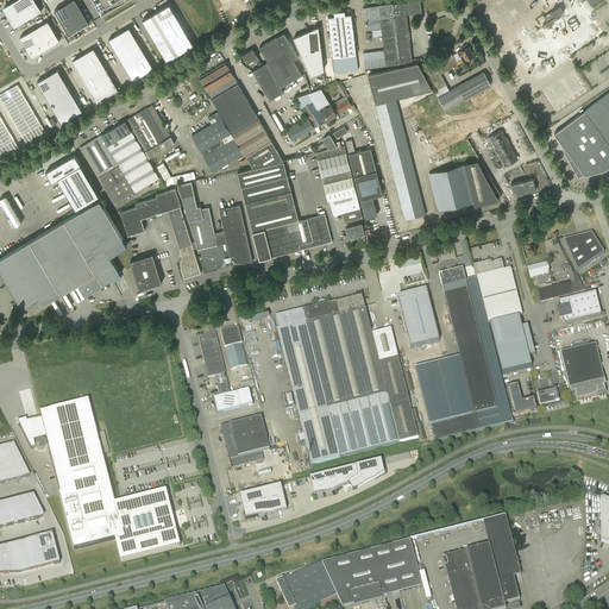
[(4,7),(6,10),(5,11),(12,23),(13,23),(14,25),(17,24),(18,25),(42,11),(35,0),(13,0),(6,5),(6,6),(4,7)]
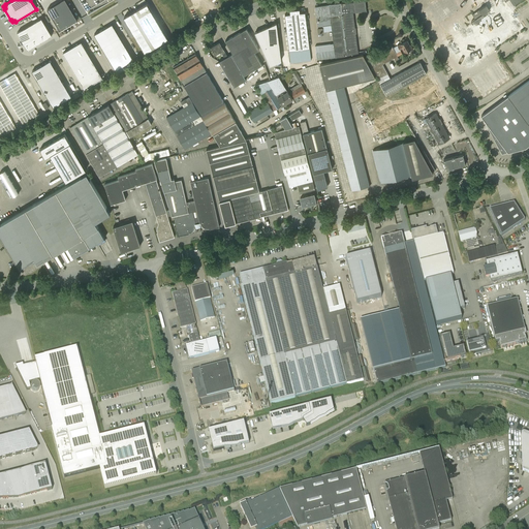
[(65,0),(61,0),(47,8),(60,30),(78,20),(65,0)]
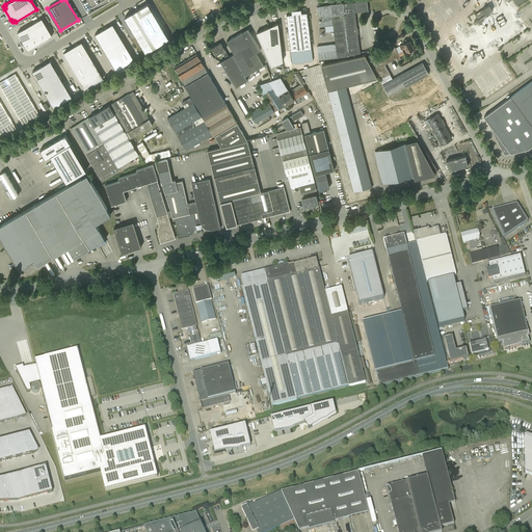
[(355,12),(358,11),(360,11),(368,10),(367,0),(343,3),(317,6),(318,22),(327,21),(327,22),(333,22),(336,50),(318,52),(319,59),(361,54),(360,52),(355,12)]
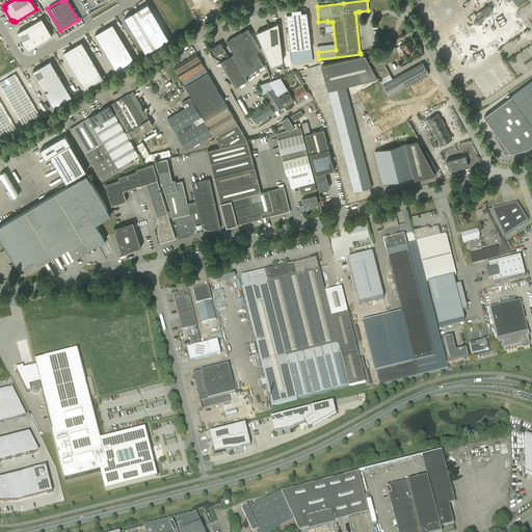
[(531,0),(471,0),(486,23),(490,20),(510,49),(517,44),(528,58),(531,54),(531,0)]
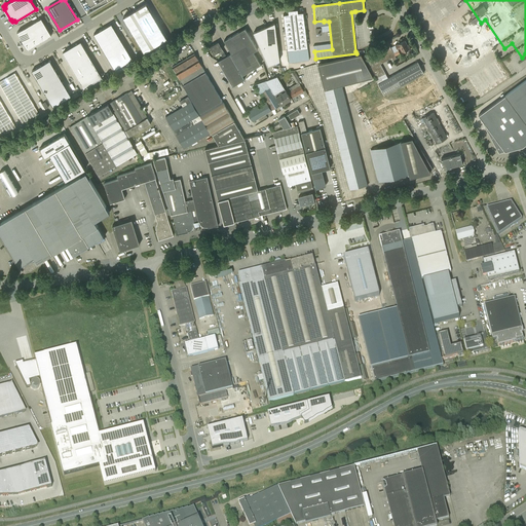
[(144,52),(167,39),(157,22),(146,3),(123,17),(144,52)]
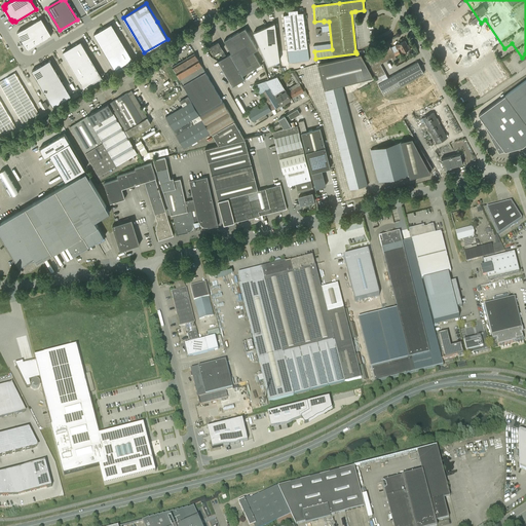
[(285,14),(284,14),(288,49),(308,47),(303,12),(298,12),(298,9),(288,10),(289,13),(285,14)]
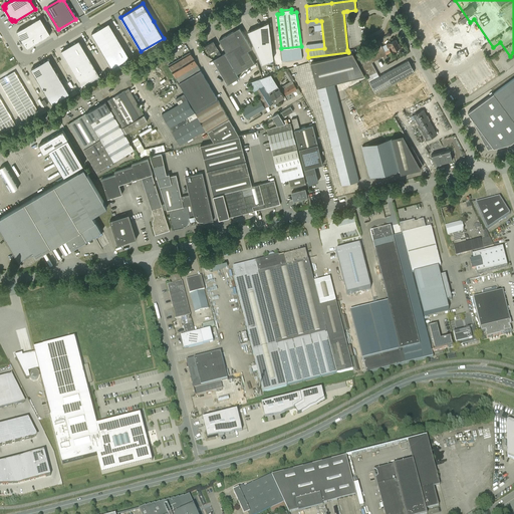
[(40,17),(17,31),(27,48),(50,34),(40,17)]
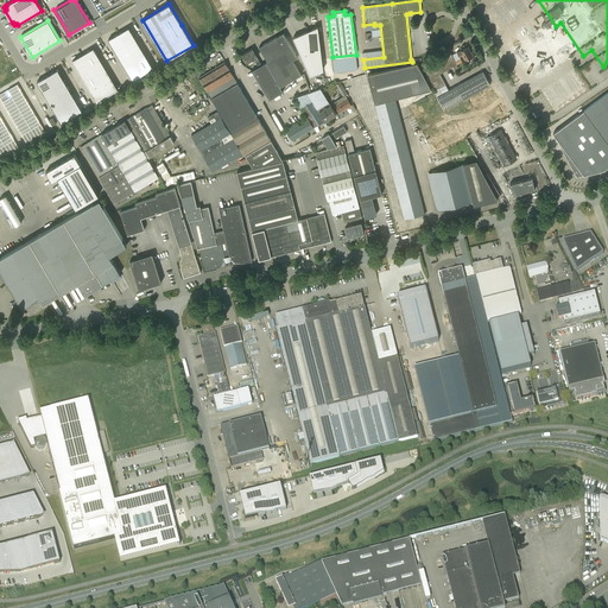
[(292,36),(310,74),(323,68),(317,24),(292,36)]
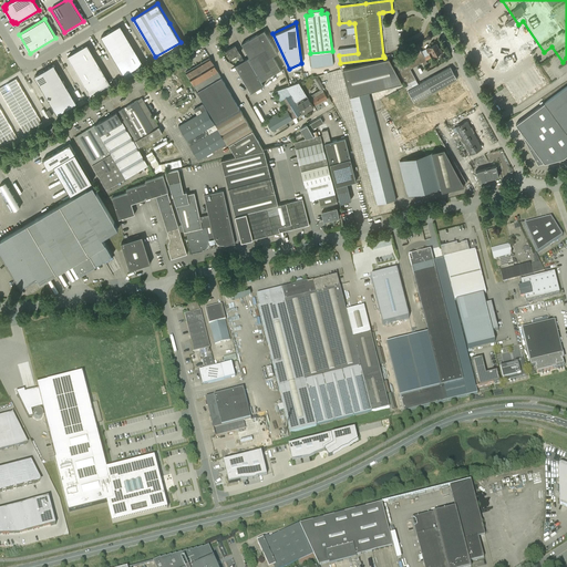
[(101,37),(124,75),(135,69),(143,63),(142,62),(126,35),(120,26),(101,37)]
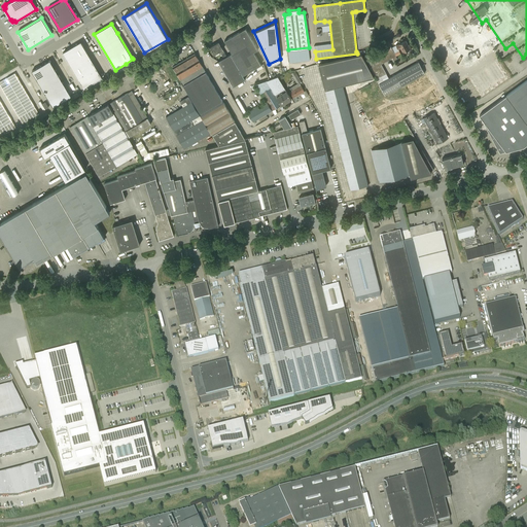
[(232,53),(231,54),(243,75),(261,64),(254,51),(258,49),(246,28),(224,40),(232,53)]
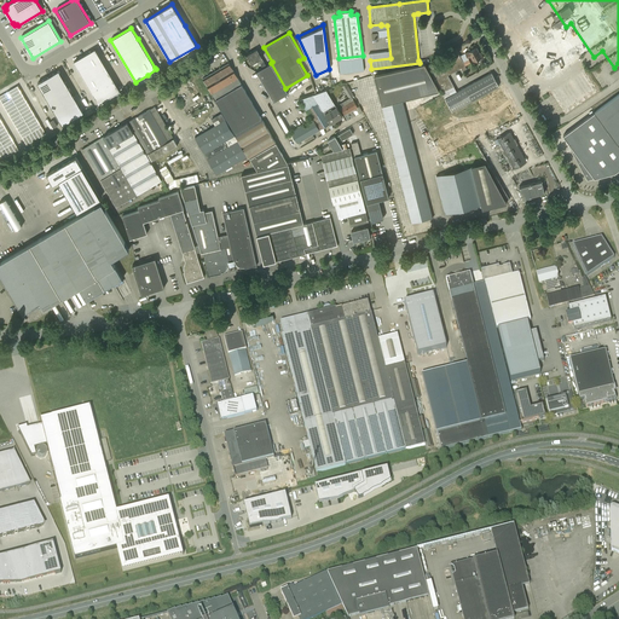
[(470,57),(474,62),(479,59),(479,61),(484,58),(481,52),(480,53),(476,47),(466,53),(460,56),(460,55),(446,62),(441,64),(440,61),(429,67),(443,92),(443,93),(452,111),(495,88),(498,86),(493,76),(492,73),(470,85),(457,92),(449,75),(462,68),(463,71),(468,69),(464,63),(469,59),(469,58),(470,57)]
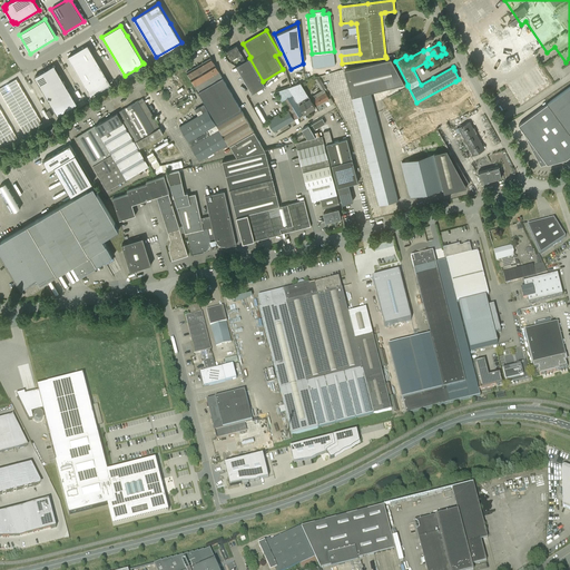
[(110,84),(87,45),(68,57),(91,95),(110,84)]
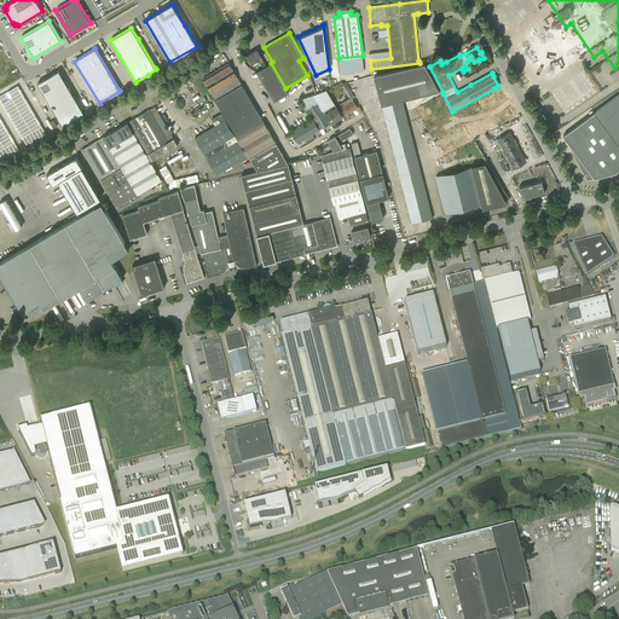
[(247,55),(252,64),(259,61),(262,68),(256,71),(256,73),(267,65),(266,65),(262,58),(256,48),(247,55)]
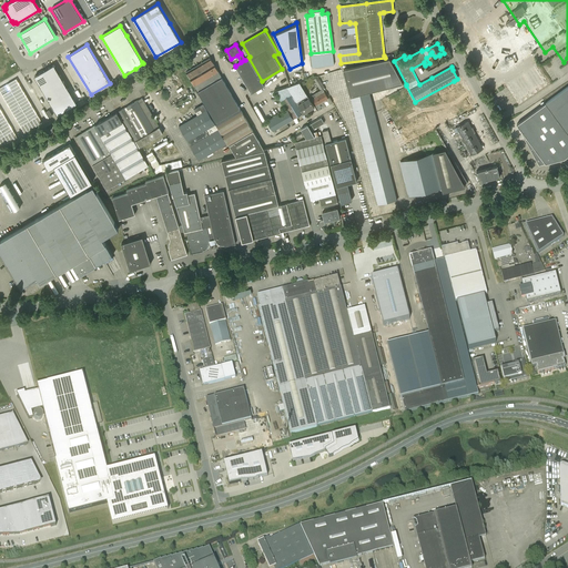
[(333,51),(311,53),(312,67),(334,64),(333,51)]
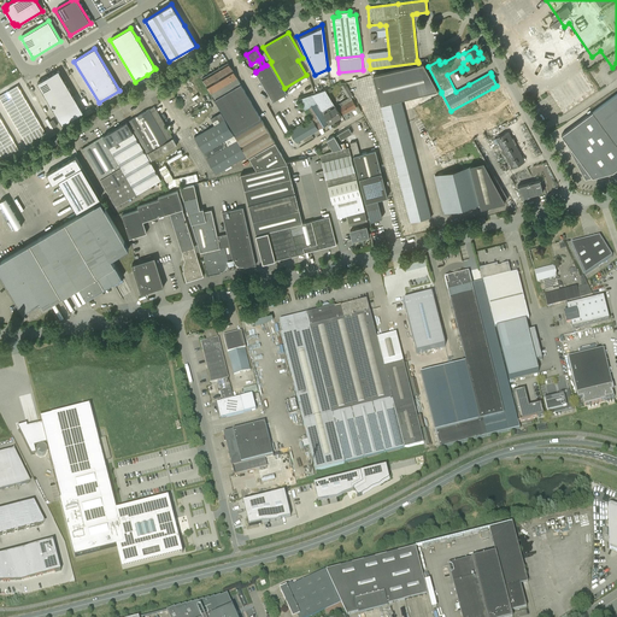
[(235,134),(262,118),(228,63),(203,77),(235,134)]
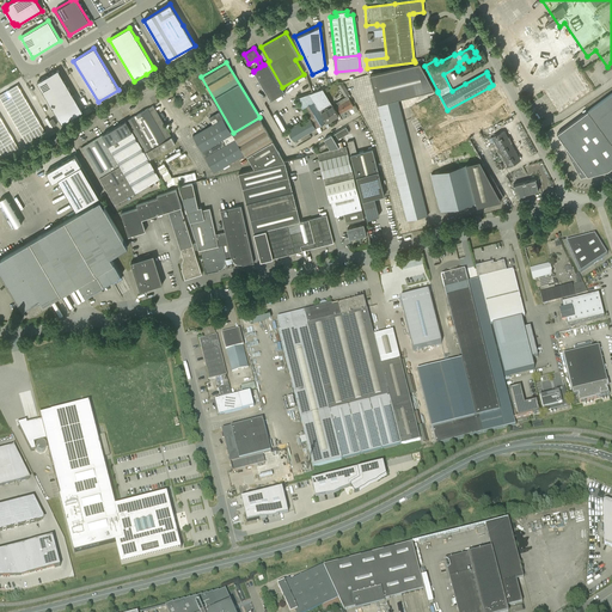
[(282,87),(268,62),(264,65),(254,72),(270,101),(286,92),(282,87)]
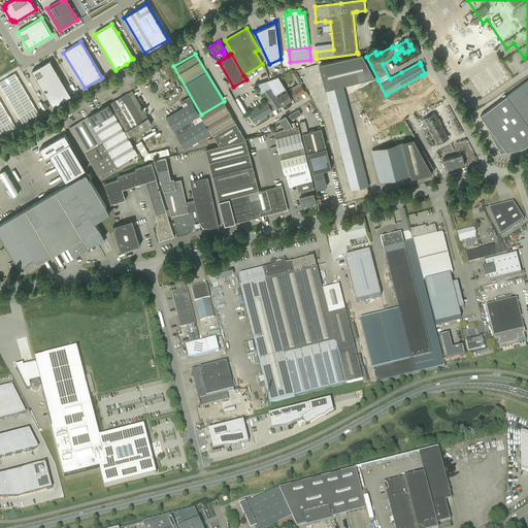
[(325,90),(351,190),(368,186),(343,85),(374,76),(364,58),(362,54),(358,55),(320,65),(326,89),(325,90)]
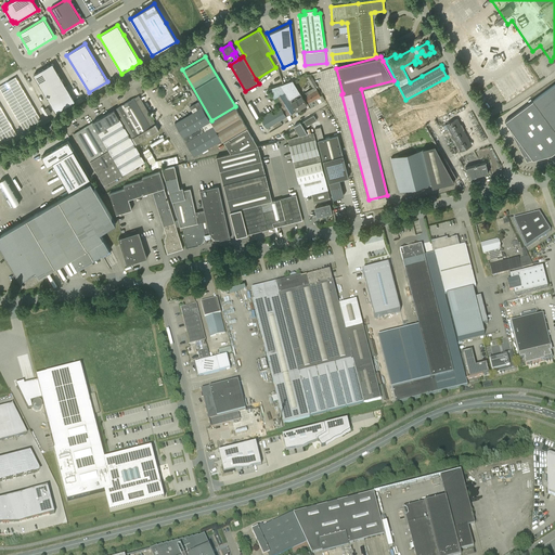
[(75,101),(52,63),(34,75),(56,112),(75,101)]
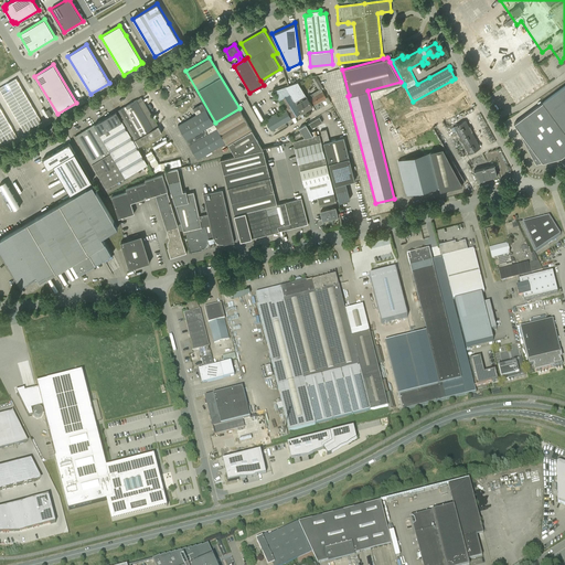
[(317,76),(312,78),(313,81),(313,82),(318,89),(322,87),(318,78),(317,76)]
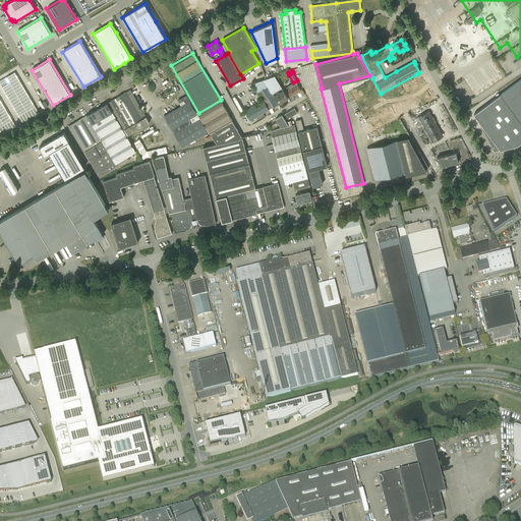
[(421,80),(423,84),(426,82),(422,74),(414,79),(416,82),(421,80)]
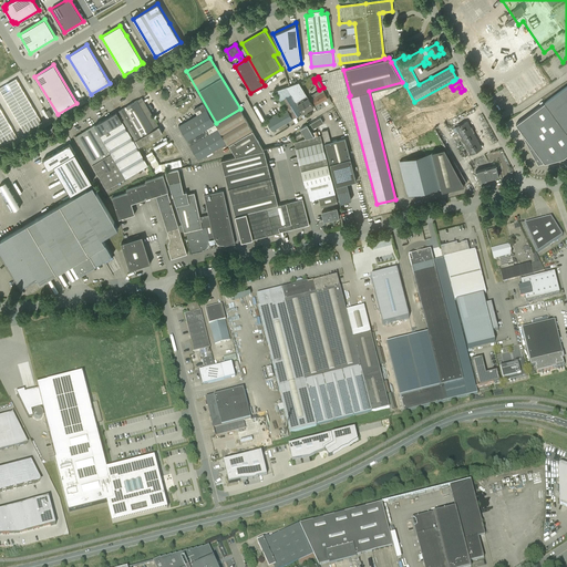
[(281,100),(287,109),(292,119),(302,113),(303,113),(313,106),(299,82),(289,86),(275,91),(280,101),(281,100)]
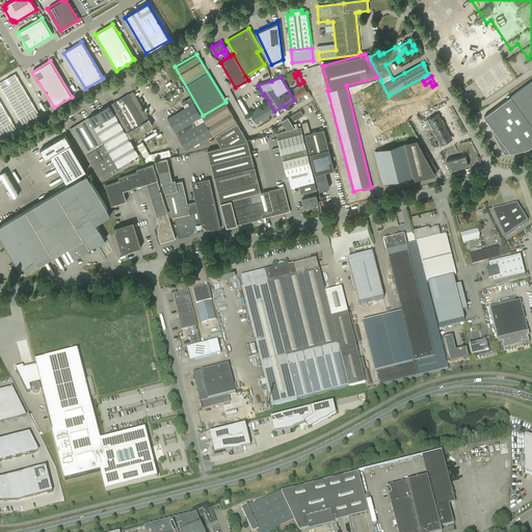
[(511,97),(531,125),(531,80),(511,97)]
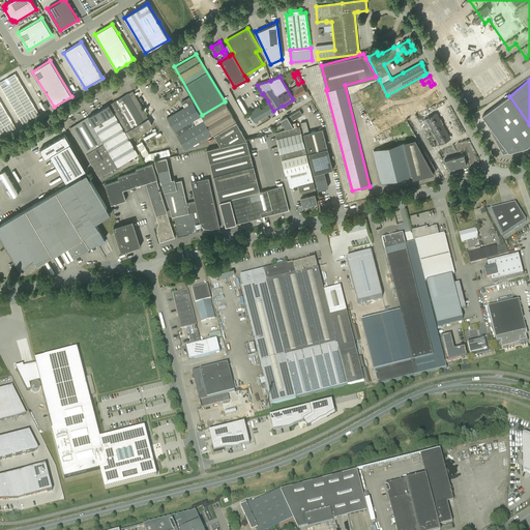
[(311,95),(307,91),(305,91),(301,85),(300,83),(293,87),(295,90),(292,92),(295,98),(304,92),(307,97),(311,95)]
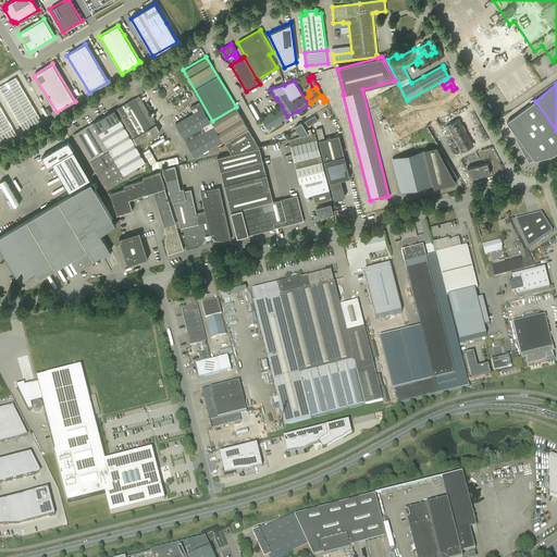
[(380,95),(374,98),(379,109),(384,107),(380,95)]
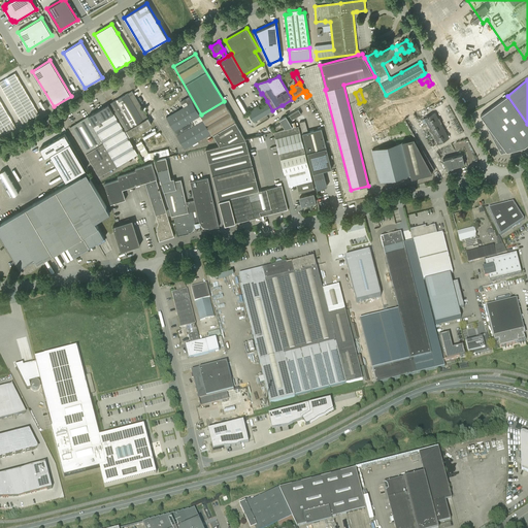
[(128,93),(110,103),(111,105),(130,136),(152,124),(133,93),(132,91),(128,93)]
